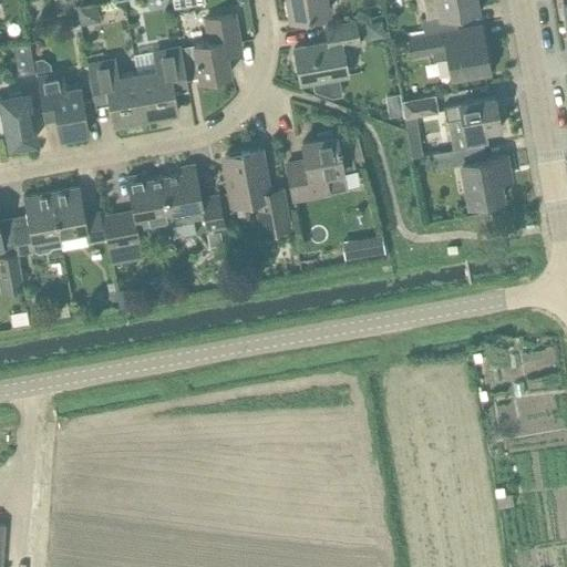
[(287,0),(291,18),(328,11),(326,0),(287,0)]
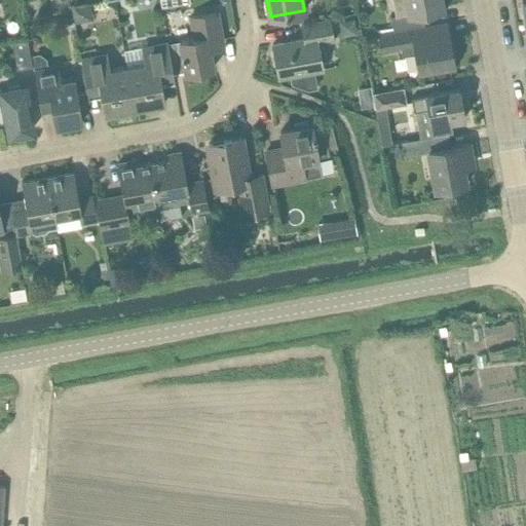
[(395,30),(407,28),(424,25),(422,11),(444,8),(442,0),(390,0),(395,15),(391,15),(395,30)]
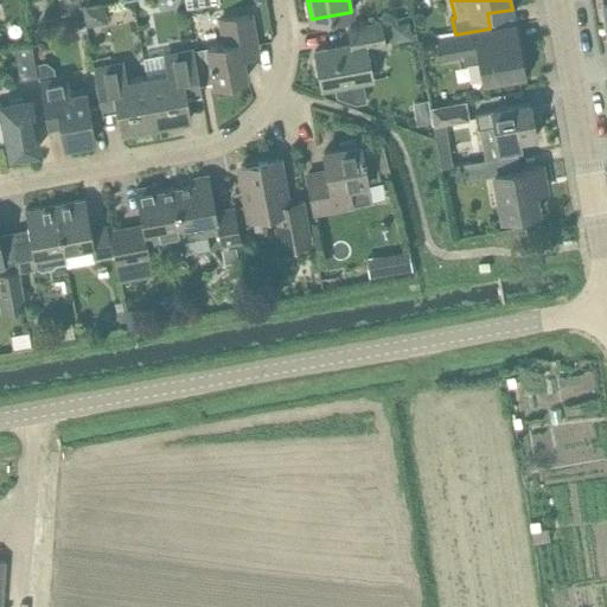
[(206,46),(210,61),(213,84),(247,78),(241,48),(257,44),(251,13),(221,19),(225,43),(206,46)]
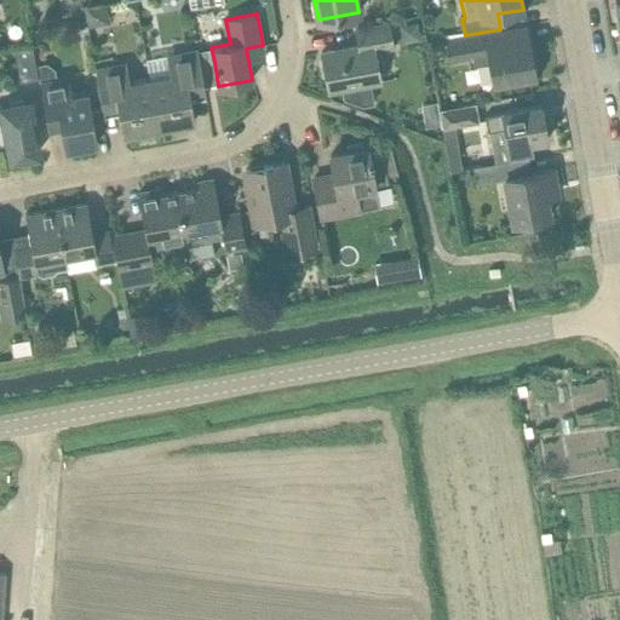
[(328,90),(343,87),(344,98),(361,105),(372,103),(367,82),(380,80),(375,51),(394,47),(389,23),(355,29),(359,45),(321,52),(328,90)]
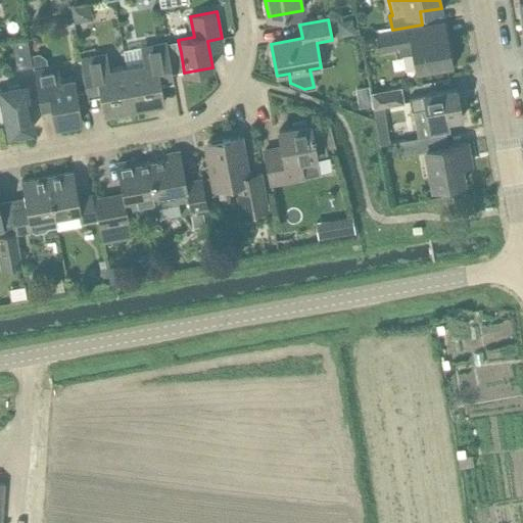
[(405,28),(392,30),(375,34),(379,53),(398,50),(399,55),(412,52),(415,70),(452,63),(445,34),(407,41),(405,28)]
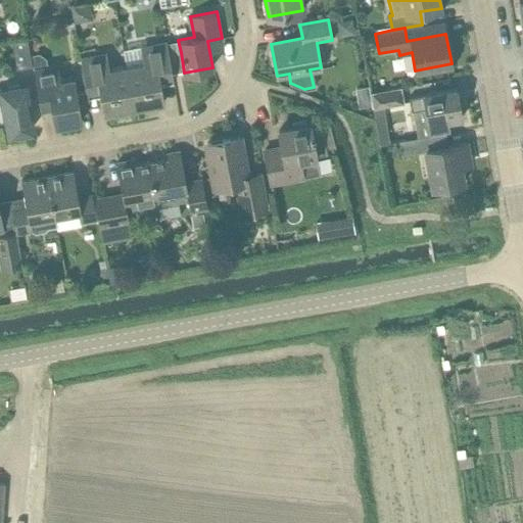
[(33,66),(31,55),(28,38),(11,41),(16,68),(33,66)]
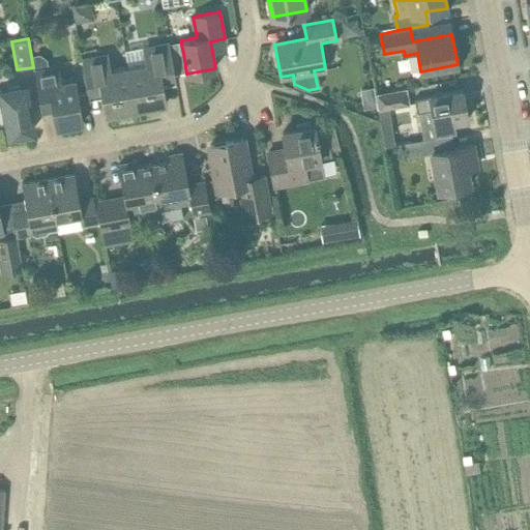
[(126,67),(135,113),(156,109),(156,106),(167,104),(163,79),(174,77),(175,83),(176,83),(169,42),(152,46),(153,51),(143,53),(145,64),(126,67)]
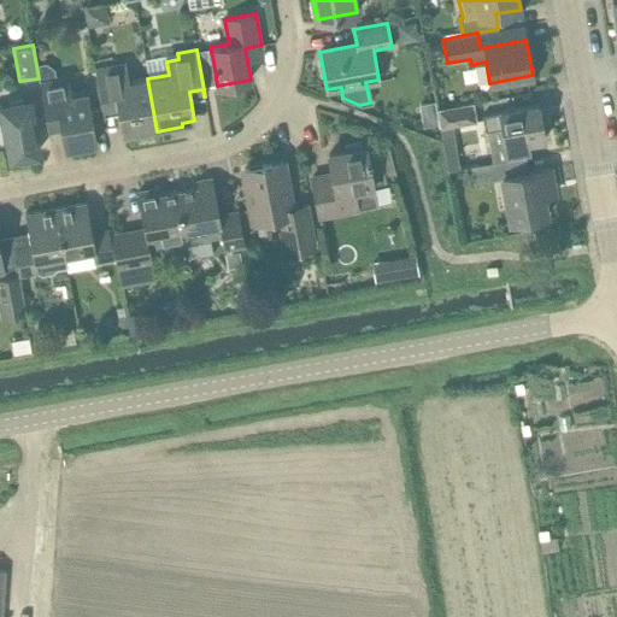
[(36,65),(39,78),(41,97),(46,119),(60,117),(66,148),(97,142),(87,92),(70,95),(66,77),(56,80),(54,70),(46,64),(36,65)]
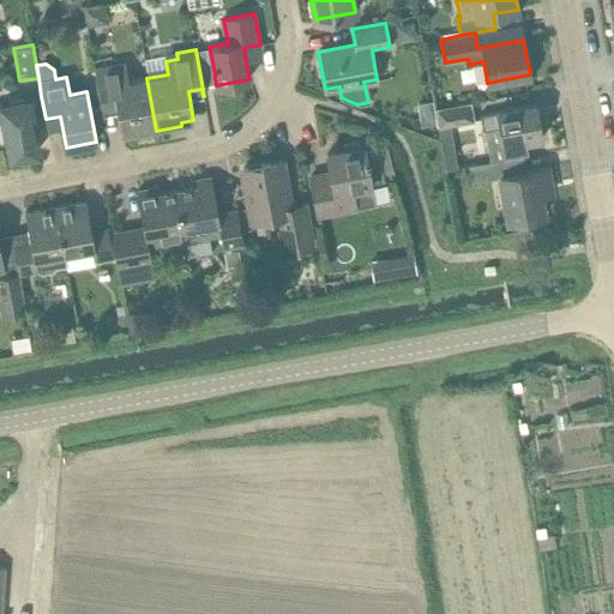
[(156,131),(146,78),(128,82),(126,68),(114,71),(113,64),(94,67),(103,115),(104,115),(103,107),(116,104),(122,137),(156,131)]
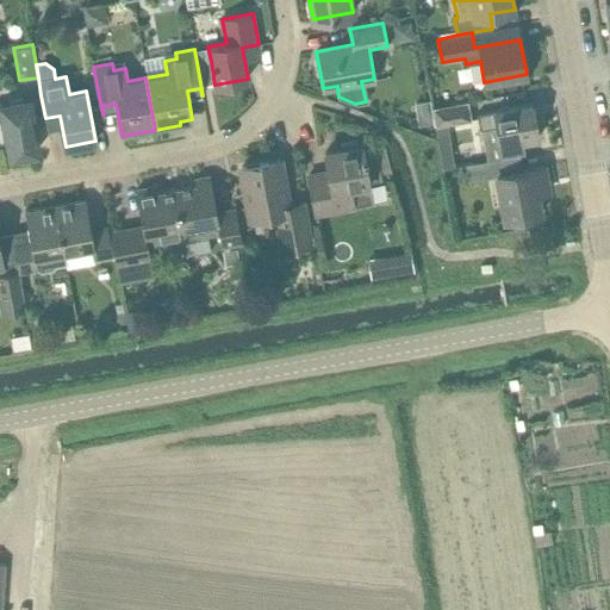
[(38,150),(29,98),(0,103),(0,139),(0,142),(8,141),(11,155),(38,150)]
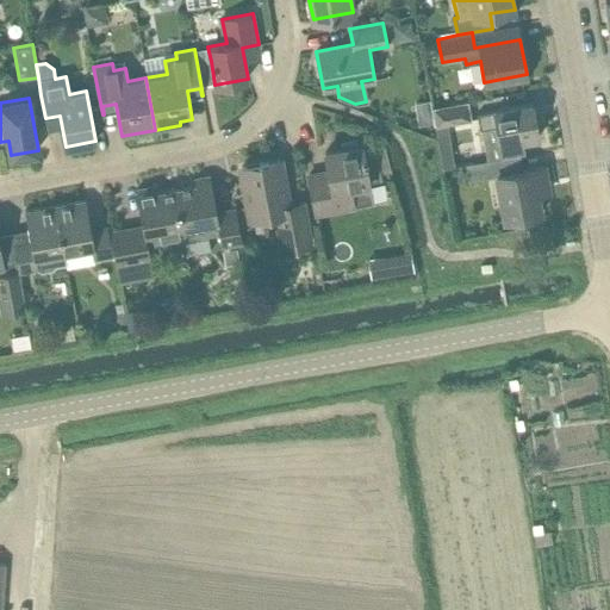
[(415,103),(418,125),(433,123),(429,101),(415,103)]
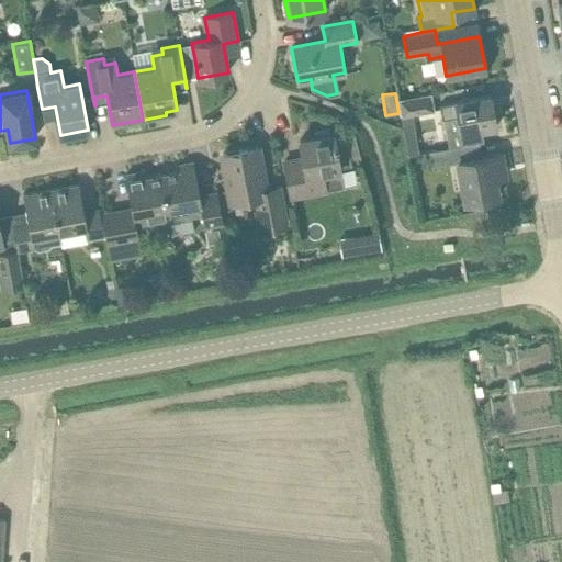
[(435,112),(431,94),(398,101),(402,119),(435,112)]
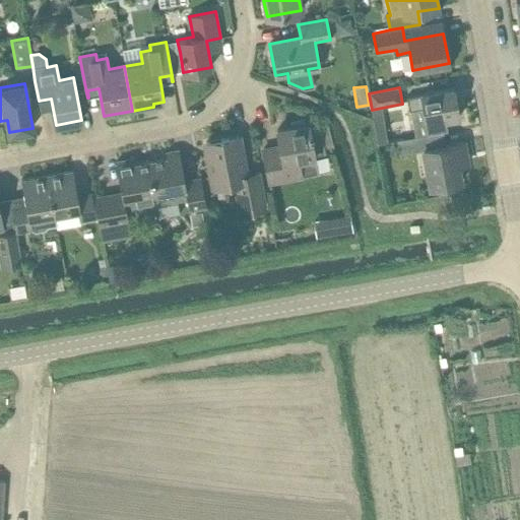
[(427,134),(439,132),(447,131),(445,120),(459,118),(454,88),(408,96),(410,112),(421,110),(427,134)]
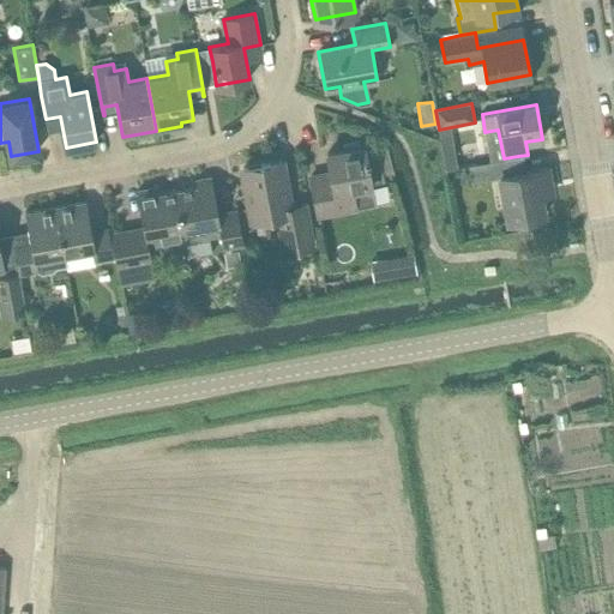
[(312,176),(311,176),(318,215),(356,208),(375,204),(372,185),(379,184),(373,150),(366,151),(365,146),(363,146),(361,143),(344,146),(344,150),(327,154),(332,180),(313,184),(312,176)]
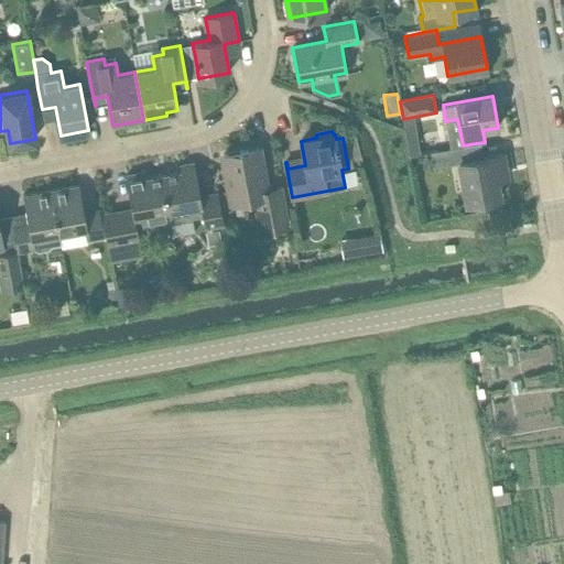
[(476,143),(463,145),(431,152),(433,167),(459,163),(467,203),(500,197),(495,169),(506,166),(502,153),(479,158),(476,143)]
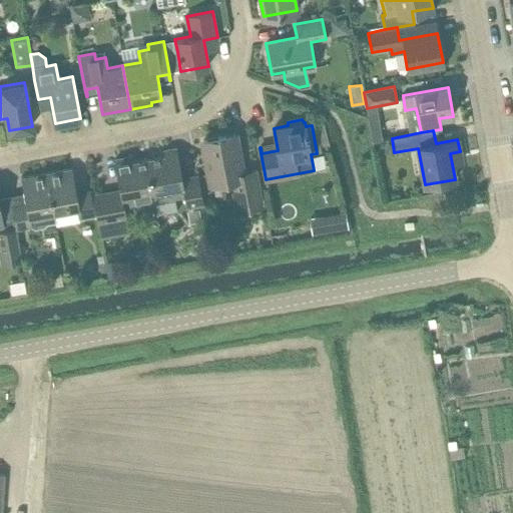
[(199,175),(201,188),(210,186),(209,182),(231,178),(237,211),(261,207),(258,191),(253,171),(241,173),(234,135),(203,141),(209,174),(199,175)]
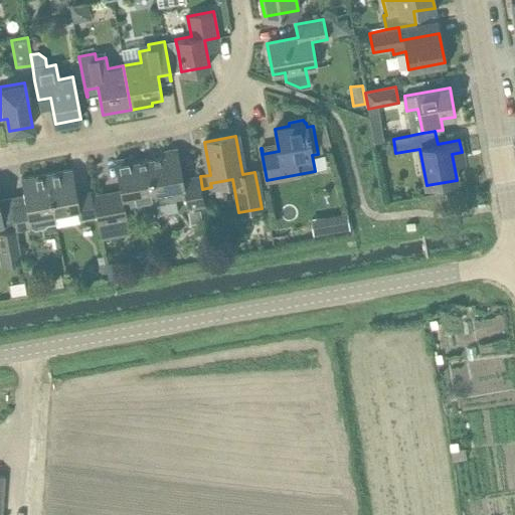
[(205,206),(202,189),(200,176),(183,179),(177,149),(164,151),(166,157),(148,160),(155,203),(186,197),(189,209),(205,206)]
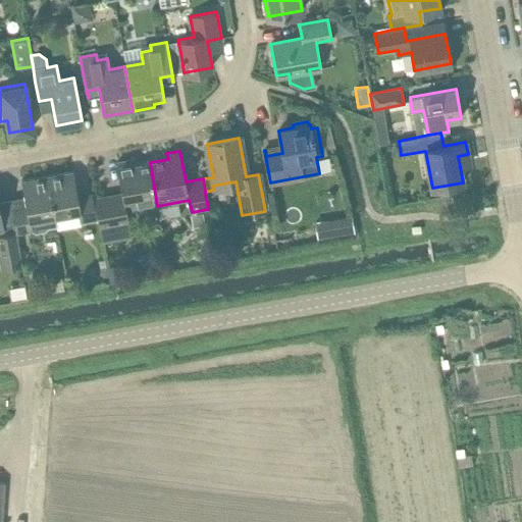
[(157,206),(150,162),(135,165),(134,160),(116,163),(122,194),(94,199),(99,227),(129,222),(127,211),(157,206)]
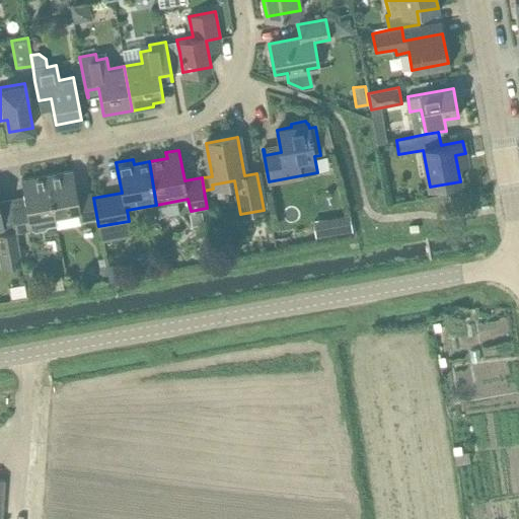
[(49,174),(56,214),(76,210),(79,222),(96,219),(91,193),(78,195),(73,169),(49,174)]
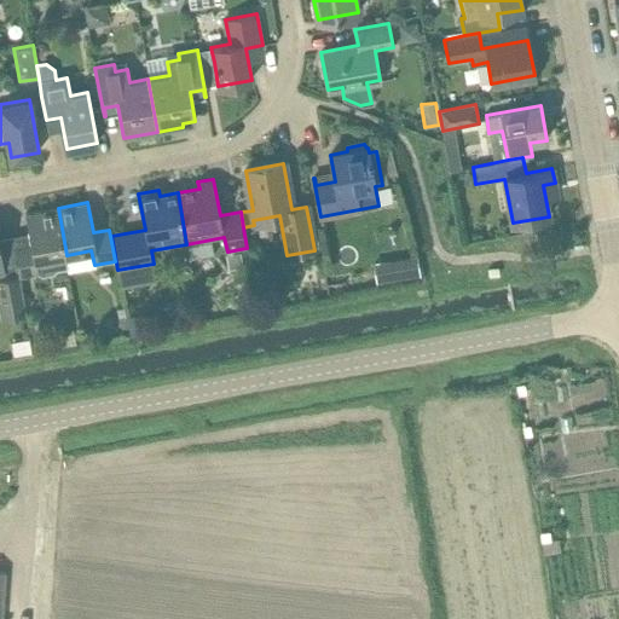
[(13,247),(19,276),(19,277),(39,273),(40,276),(53,275),(55,271),(67,268),(64,256),(67,255),(58,208),(25,214),(32,243),(13,247)]
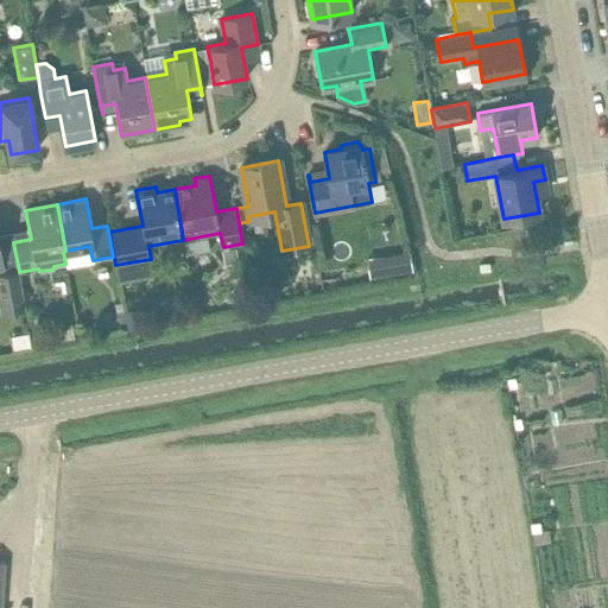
[(411,254),(397,257),(400,276),(415,273),(411,254)]
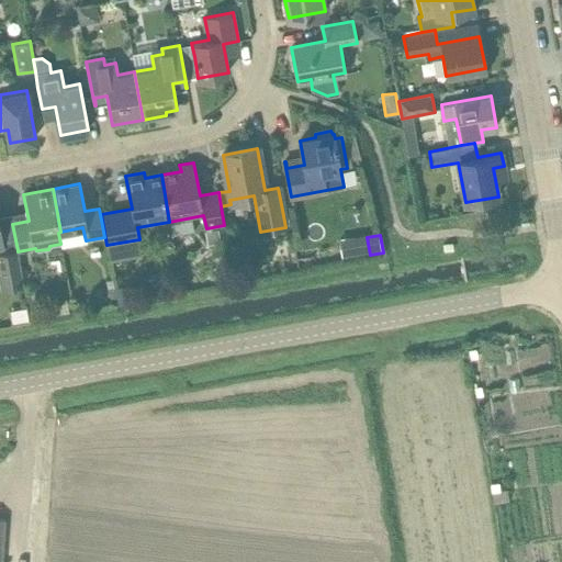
[(23,285),(18,251),(18,250),(0,253),(0,279),(2,289),(23,285)]
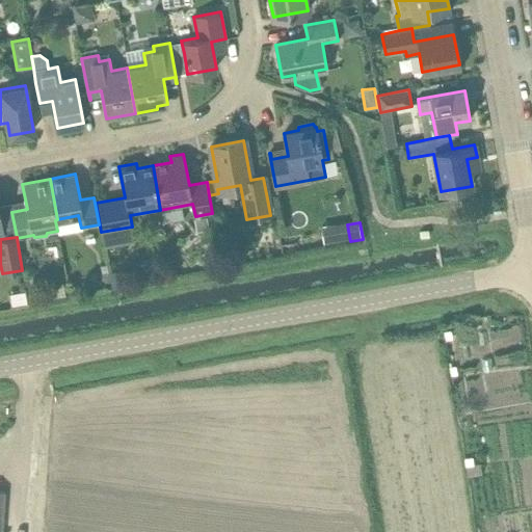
[(214,257),(210,263),(211,268),(221,266),(219,256),(214,257)]
